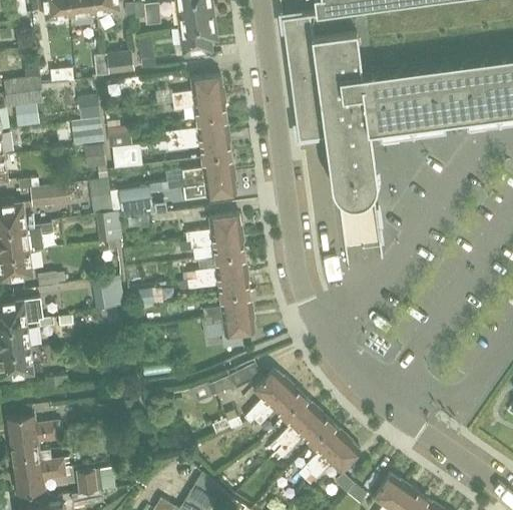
[(24,0),(4,0),(6,15),(26,12),(24,0)]
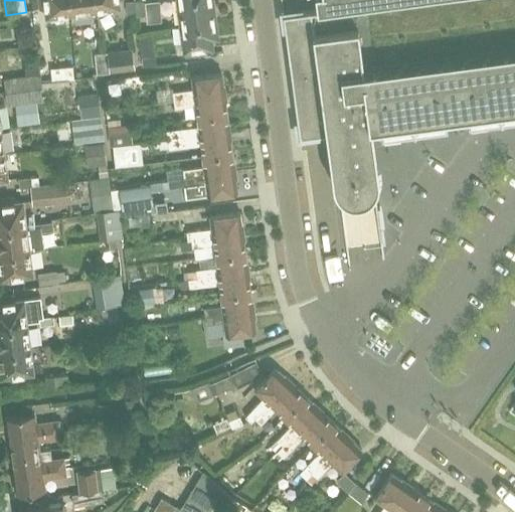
[(46,18),(70,15),(68,0),(38,0),(40,10),(45,10),(46,18)]
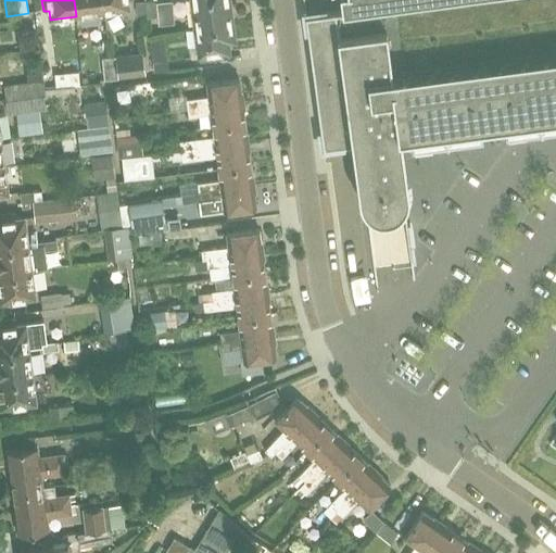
[(74,0),(76,16),(102,13),(100,0),(74,0)]
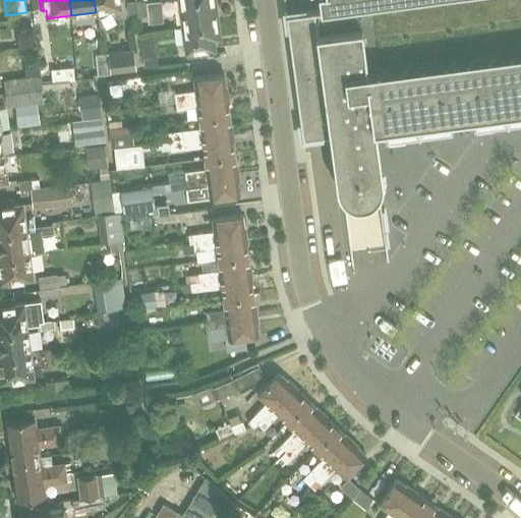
[(94,0),(96,12),(121,9),(120,0),(119,0),(94,0)]
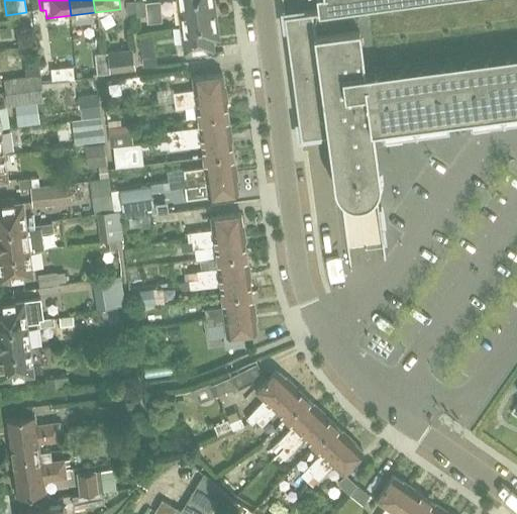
[(182,27),(215,22),(212,0),(188,0),(179,1),(182,27)]
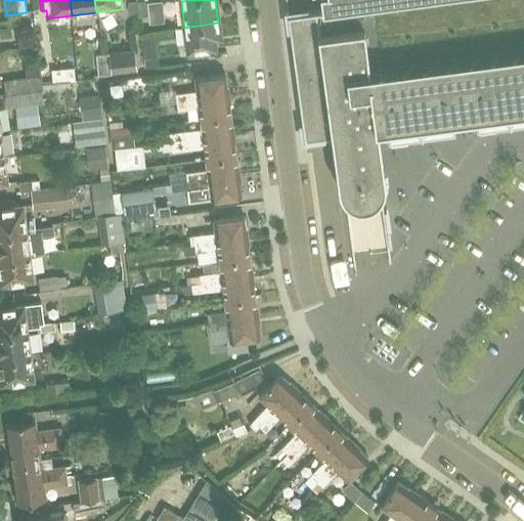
[(323,139),(331,138),(338,185),(338,188),(339,191),(341,194),(341,196),(343,198),(345,200),(348,202),(350,203),(354,205),(357,206),(360,206),(364,206),(366,205),(368,205),(370,204),(373,203),(376,201),(379,198),(381,196),(382,193),(383,191),(383,189),(384,187),(384,185),(385,183),(385,182),(384,180),(378,132),(523,112),(523,0),(319,0),(321,12),(306,14),(306,15),(288,17),(304,141),(322,138),(323,139)]
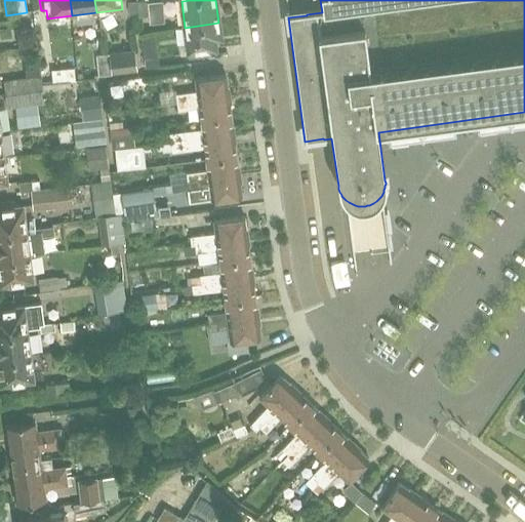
[(147,5),(137,5),(137,15),(137,18),(147,17),(147,5)]
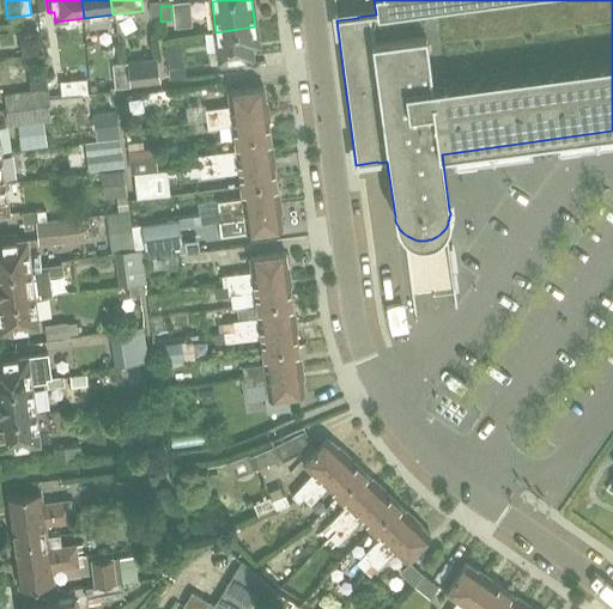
[(255,26),(216,32),(220,69),(244,67),(243,60),(253,59),(250,48),(259,47),(258,43),(259,40),(258,32),(256,29),(255,26)]
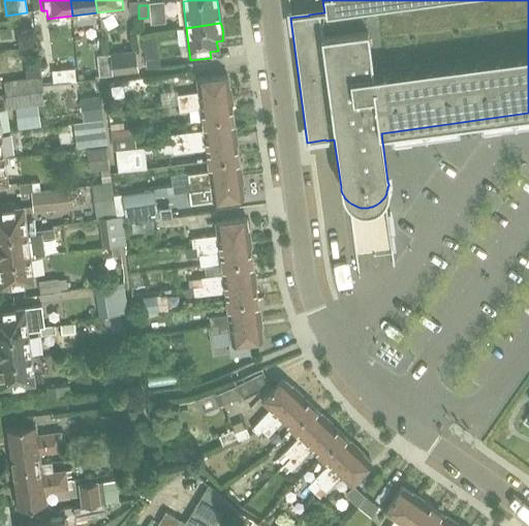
[(31,41),(18,42),(19,51),(32,49),(31,41)]
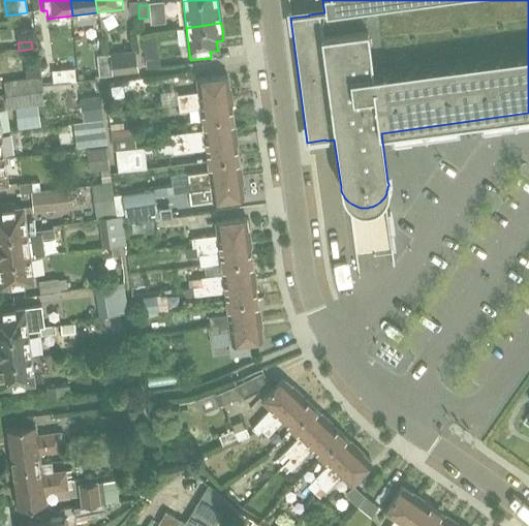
[(111,57),(113,74),(137,72),(135,54),(111,57)]
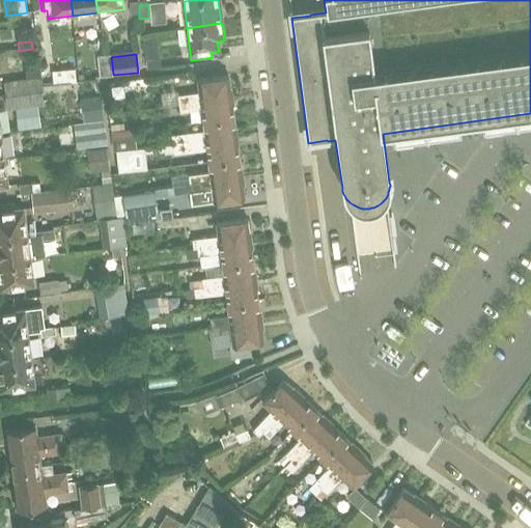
[(100,77),(113,75),(111,57),(98,58),(100,77)]
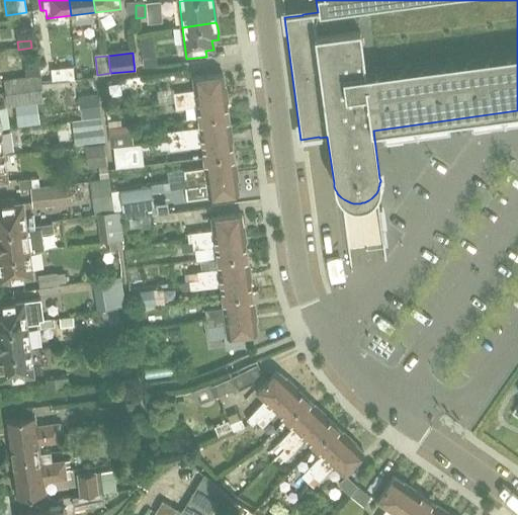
[(143,60),(144,69),(158,67),(157,58),(143,60)]
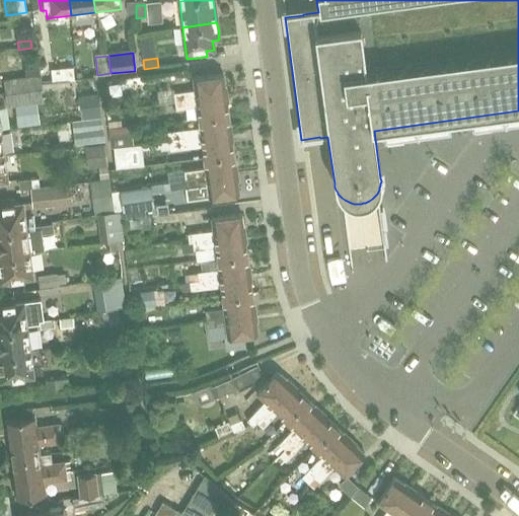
[(42,90),(41,84),(39,68),(39,66),(24,68),(25,78),(3,80),(5,94),(42,90)]
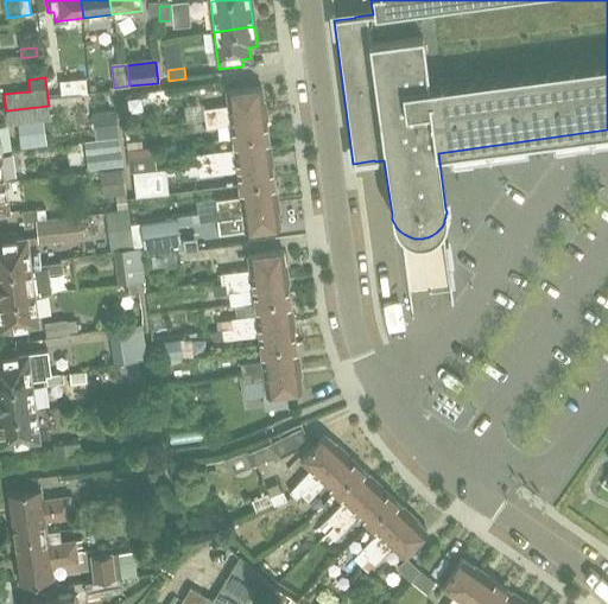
[(59,83),(61,97),(88,94),(86,80),(59,83)]
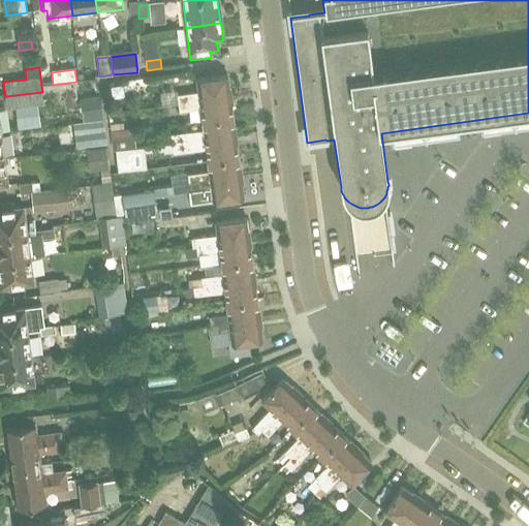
[(182,104),(230,97),(227,78),(197,82),(198,94),(177,96),(176,93),(161,95),(163,107),(178,105),(182,104)]
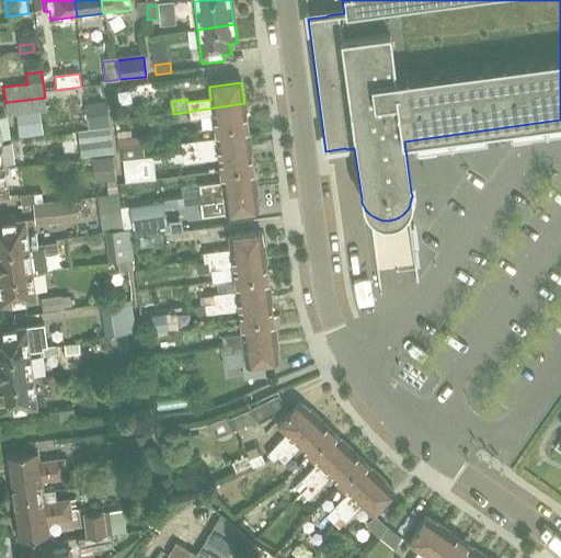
[(45,98),(6,102),(7,117),(46,113),(45,98)]
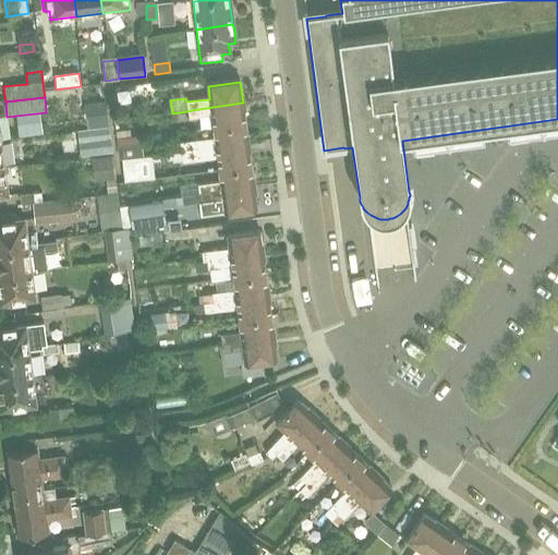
[(214,129),(246,124),(243,103),(192,110),(187,111),(189,120),(213,117),(214,129)]
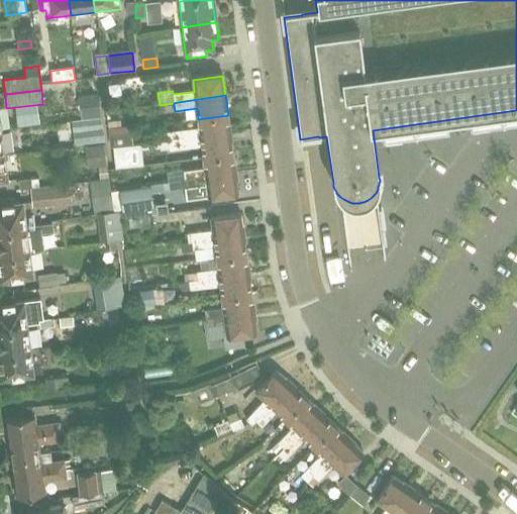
[(98,96),(82,98),(85,121),(87,121),(101,119),(98,96)]
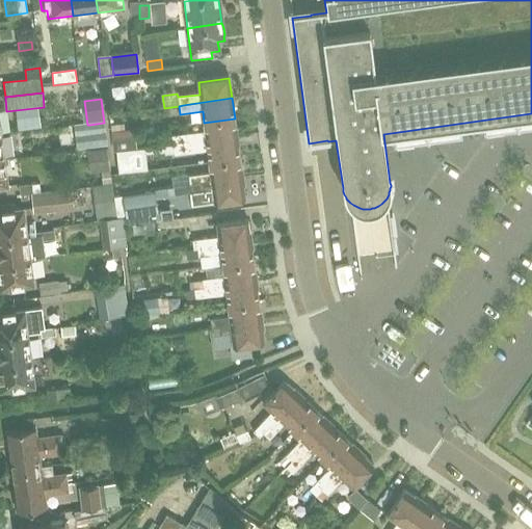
[(38,109),(18,112),(21,133),(42,130),(38,109)]
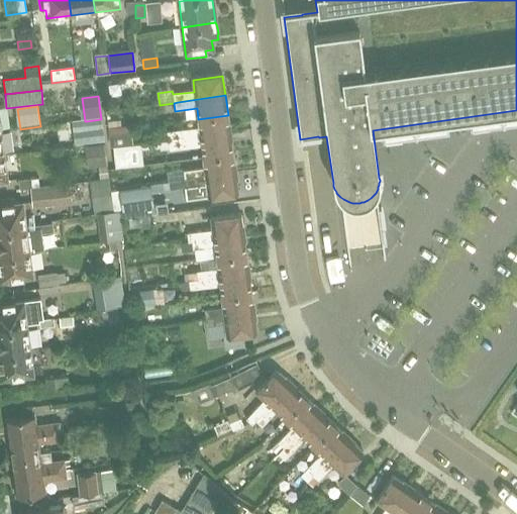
[(169,142),(230,134),(228,115),(198,119),(199,127),(167,131),(169,142)]
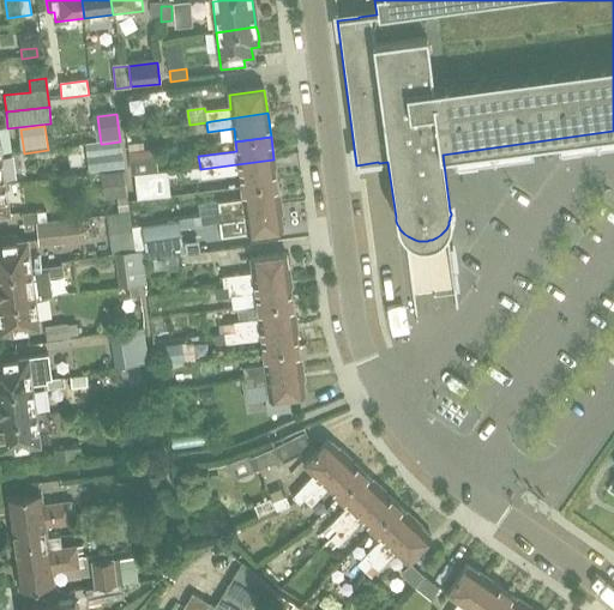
[(120,142),(103,144),(104,158),(121,156),(120,142)]
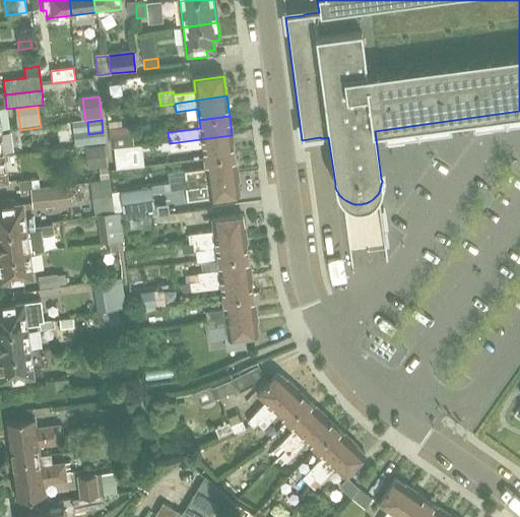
[(103,132),(88,134),(84,135),(86,148),(105,146),(103,132)]
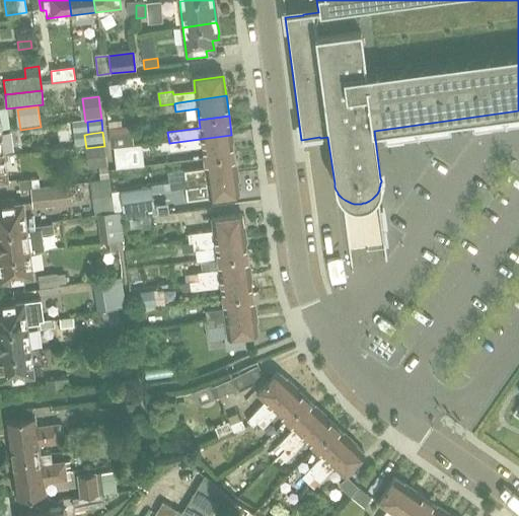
[(204,159),(234,155),(231,135),(169,143),(170,152),(203,148),(204,159)]
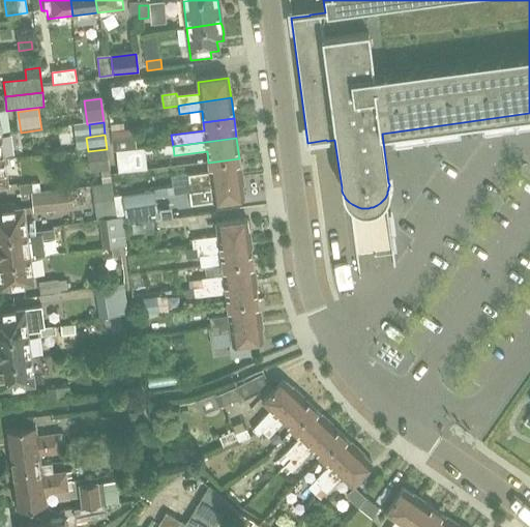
[(115,153),(135,151),(138,151),(137,139),(114,141),(115,153)]
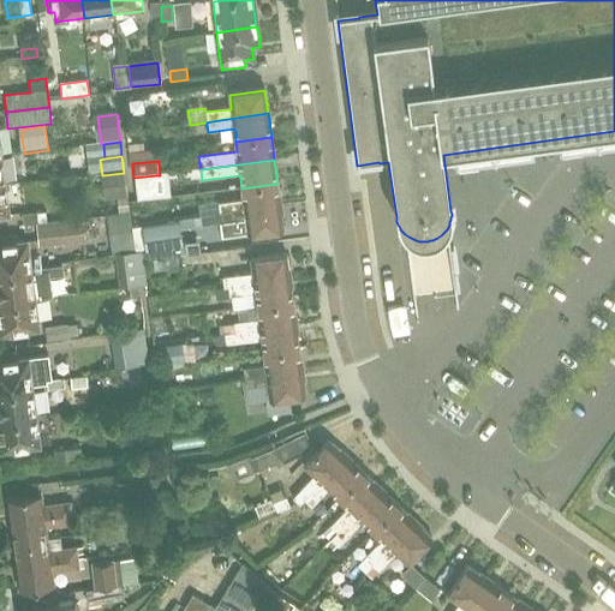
[(124,173),(102,175),(105,204),(127,202),(124,173)]
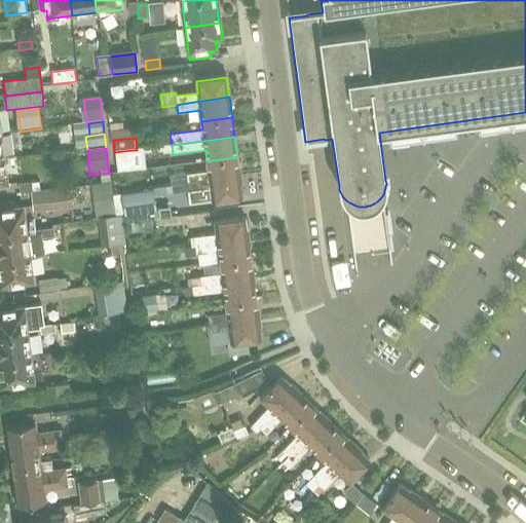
[(134,150),(114,152),(117,172),(137,170),(134,150)]
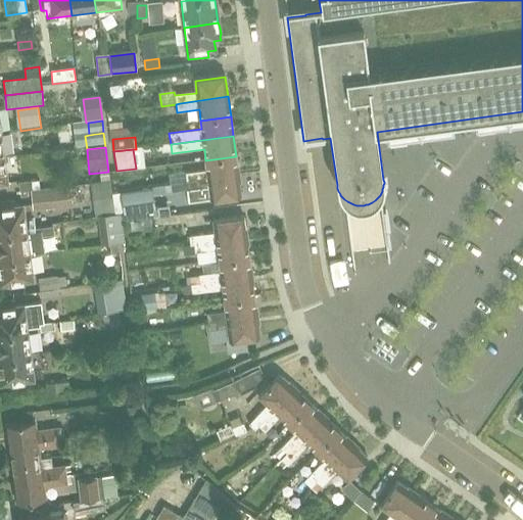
[(186,183),(190,182),(238,176),(236,156),(205,160),(206,172),(185,174),(186,183)]
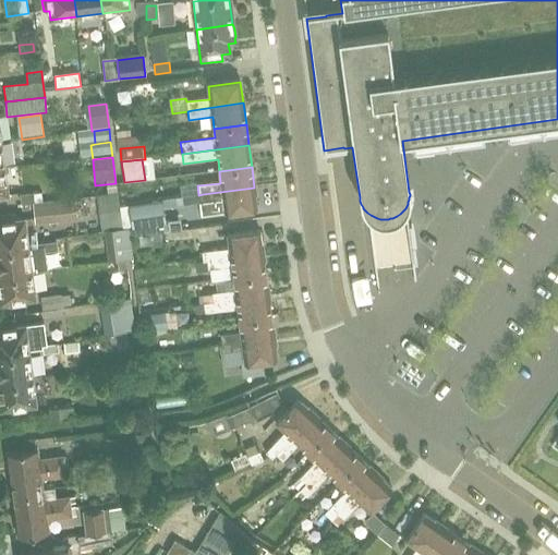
[(116,183),(107,184),(108,196),(118,195),(116,183)]
